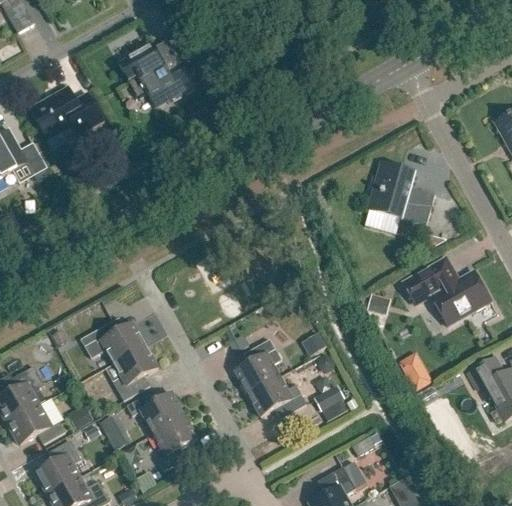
[(0,0),(0,3),(17,34),(34,24),(22,1),(11,8),(6,0),(0,0)]
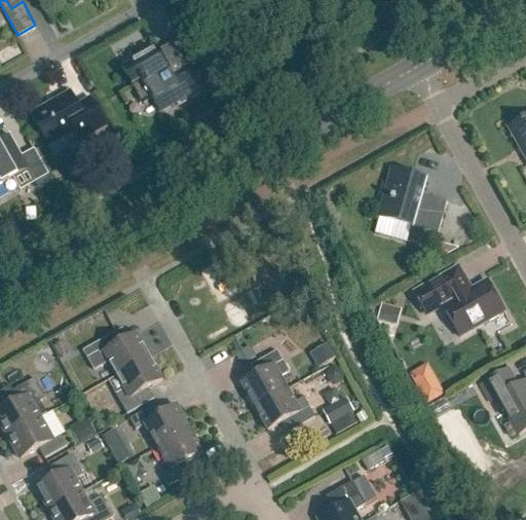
[(133,83),(142,78),(158,108),(177,98),(179,102),(201,88),(187,64),(174,72),(158,44),(122,65),(133,83)]
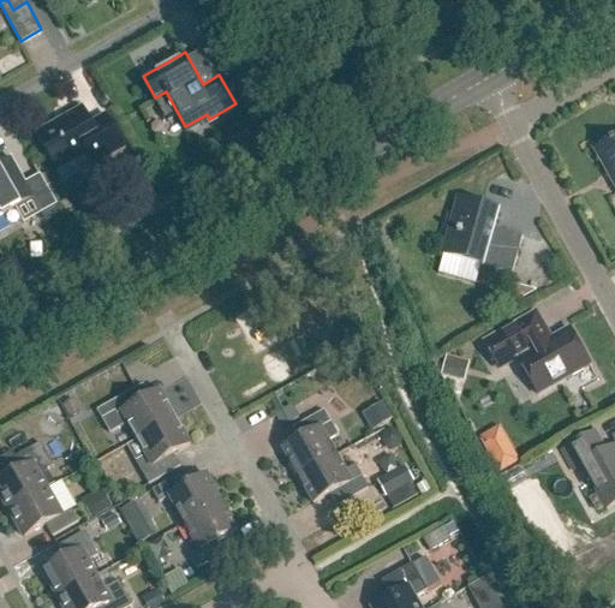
[(250,99),(269,87),(255,60),(234,71),(250,99)]
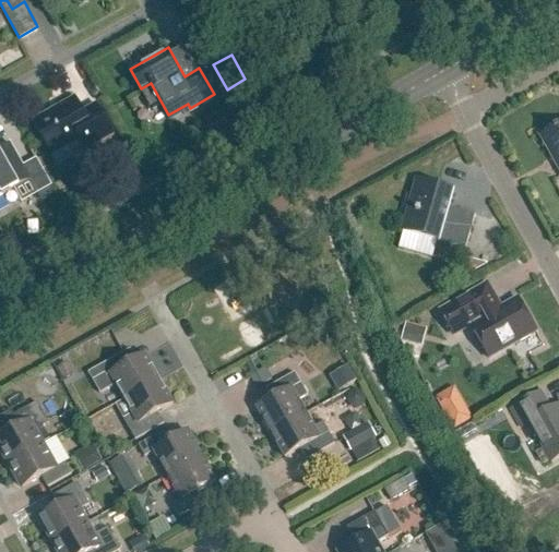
[(86,146),(114,131),(96,100),(82,108),(74,94),(33,117),(52,151),(58,162),(74,152),(69,142),(81,135),(86,146)]
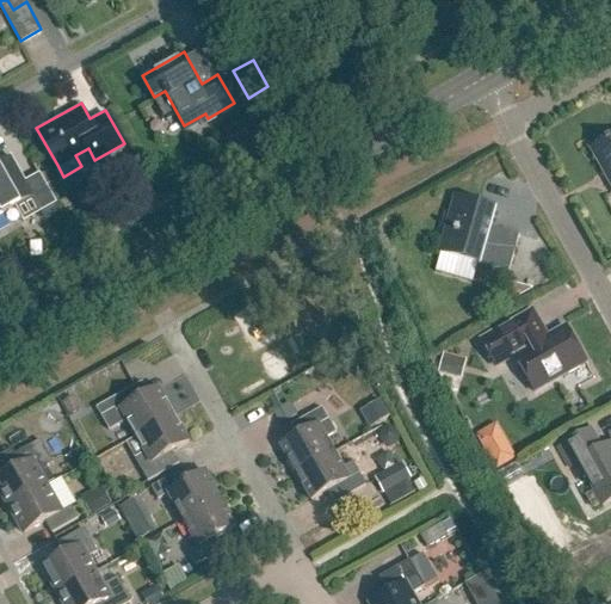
[(610,133),(591,146),(610,182),(610,133)]
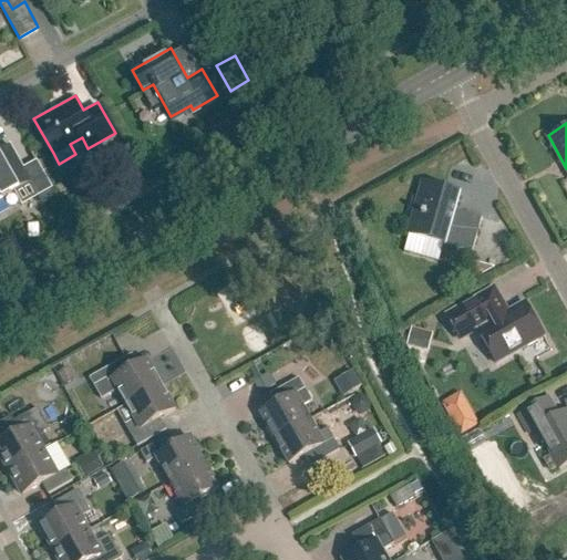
[(38,193),(52,185),(38,158),(23,166),(10,143),(0,148),(0,196),(30,179),(38,193)]
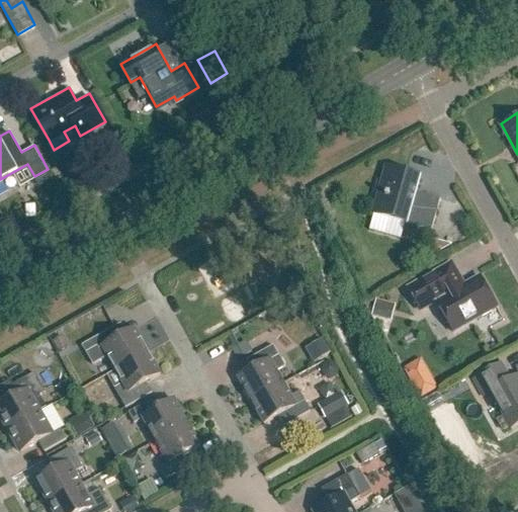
[(431,227),(440,195),(415,189),(420,173),(385,164),(381,177),(377,176),(373,189),(378,191),(372,210),(431,227)]
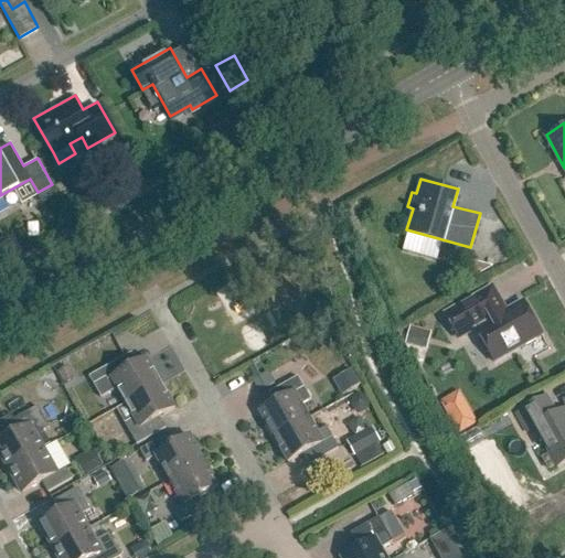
[(470,257),(465,279),(492,264),(470,257)]
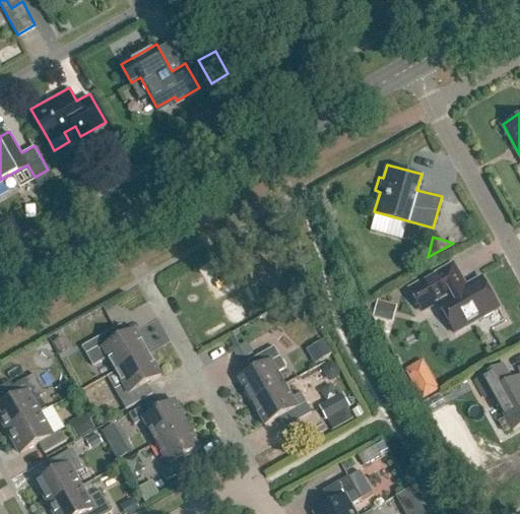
[(455,330),(499,305),(481,274),(466,283),(453,261),(409,285),(423,308),(438,300),(455,330)]
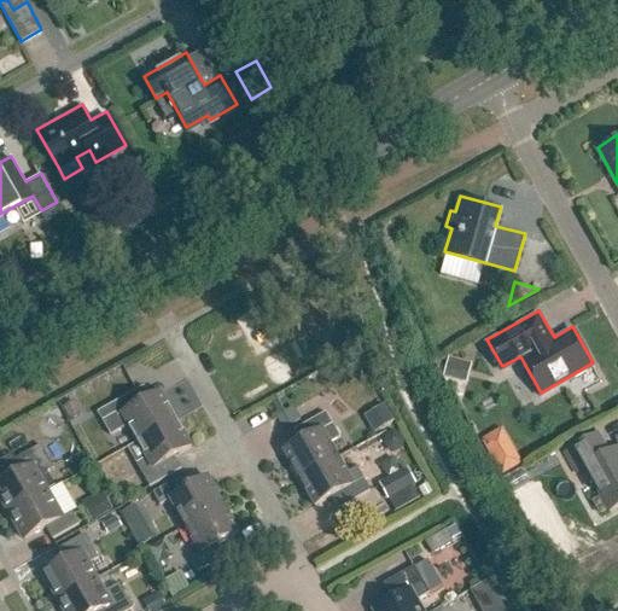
[(466,378),(471,359),(448,354),(443,373),(466,378)]
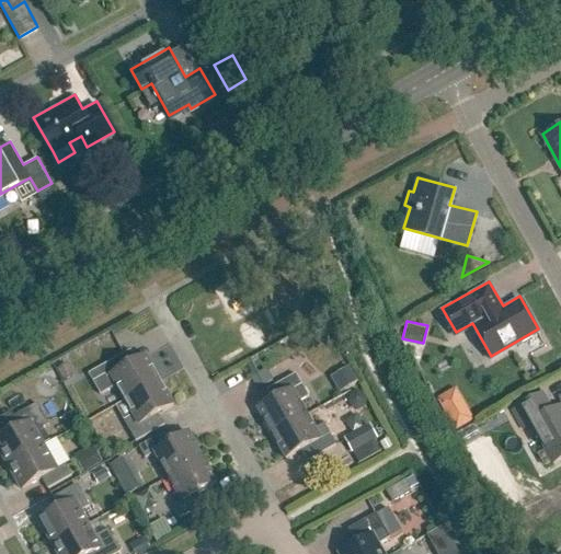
[(125,396),(159,378),(146,353),(130,361),(124,350),(89,370),(101,391),(116,382),(125,396)]
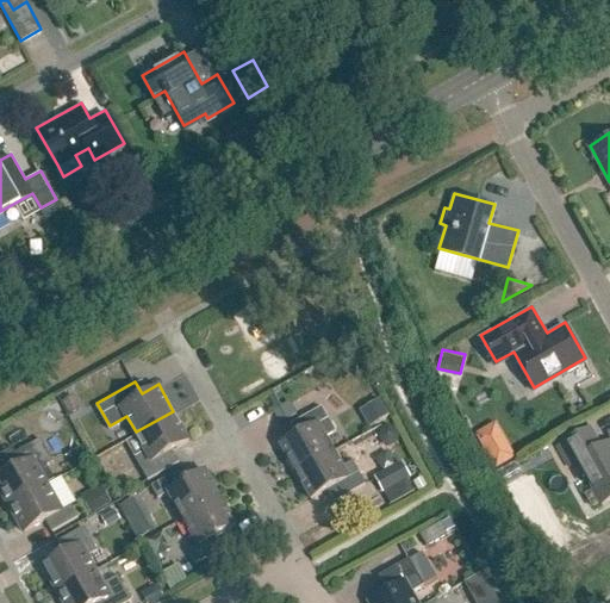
[(74,393),(63,399),(69,410),(80,404),(74,393)]
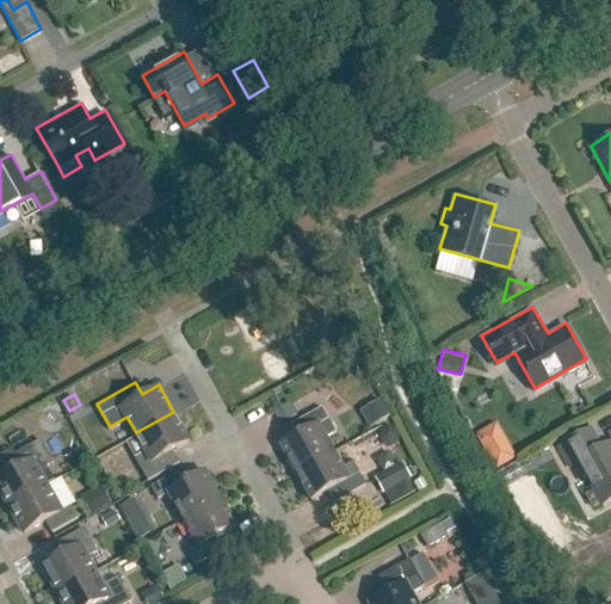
[(371,400),(381,417),(389,412),(380,395),(371,400)]
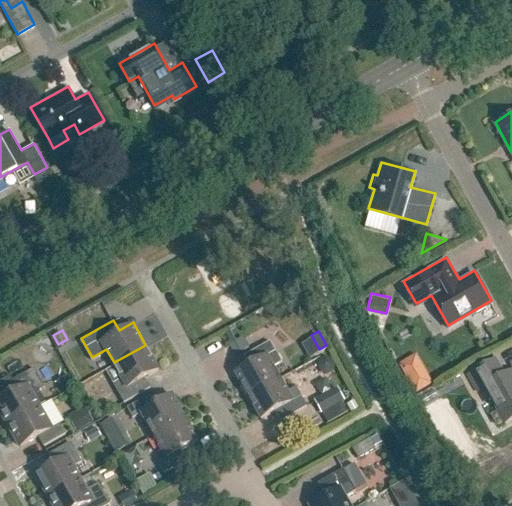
[(235,370),(248,393),(280,375),(272,362),(280,357),(270,338),(244,353),(249,363),(235,370)]
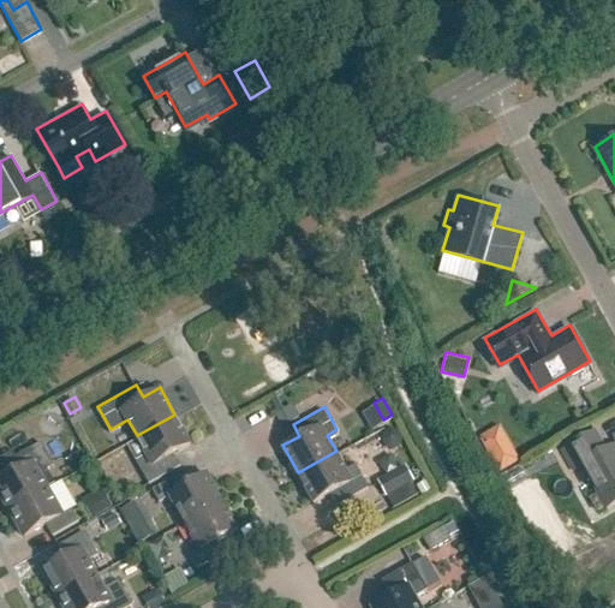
[(173,451),(190,441),(174,415),(137,435),(147,452),(136,458),(149,480),(180,463),(173,451)]
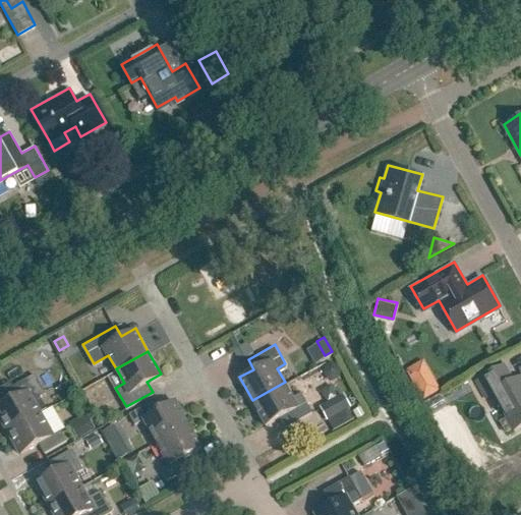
[(405,367),(422,398),(441,388),(423,357),(405,367)]
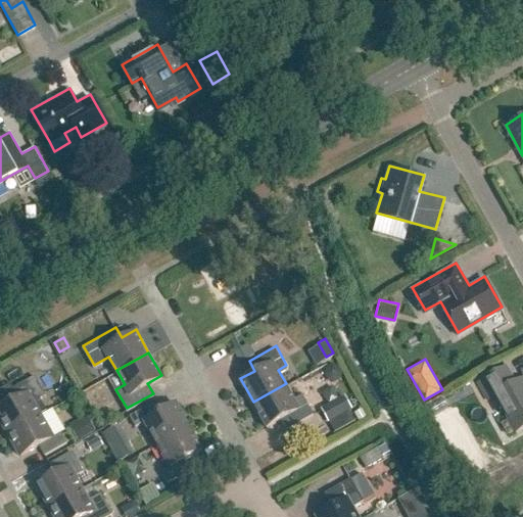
[(516,430),(522,425),(522,375),(515,380),(506,364),(477,379),(487,396),(495,392),(516,430)]
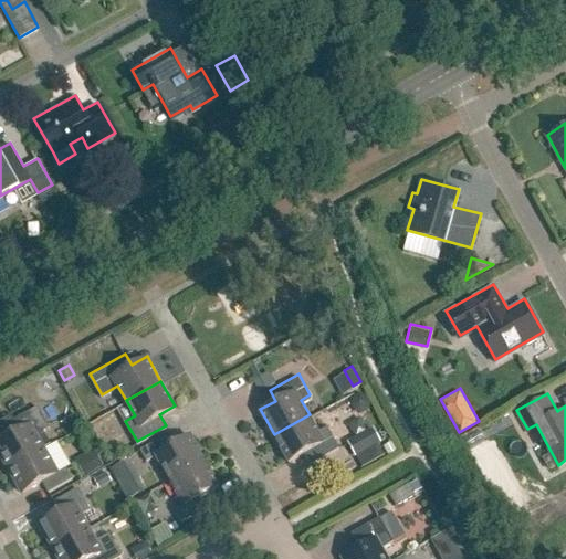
[(0,438),(0,450),(9,465),(43,446),(35,432),(49,424),(43,414),(38,403),(13,417),(20,428),(0,438)]
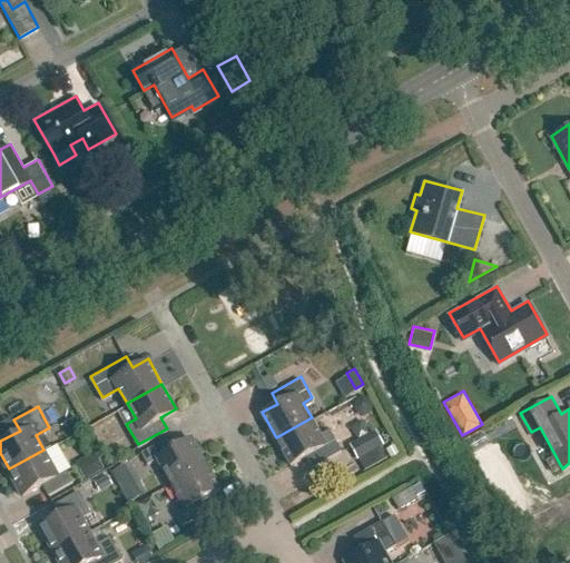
[(70,433),(84,425),(76,413),(62,421),(70,433)]
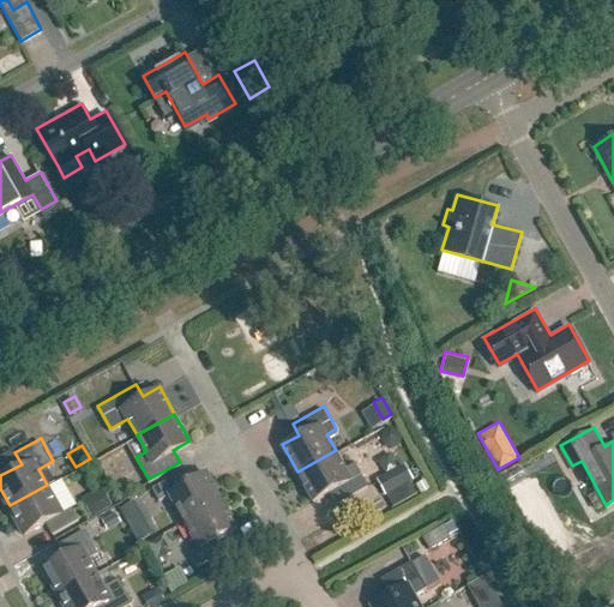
[(344,467),(336,450),(298,472),(313,499),(330,490),(336,502),(367,484),(355,461),(344,467)]
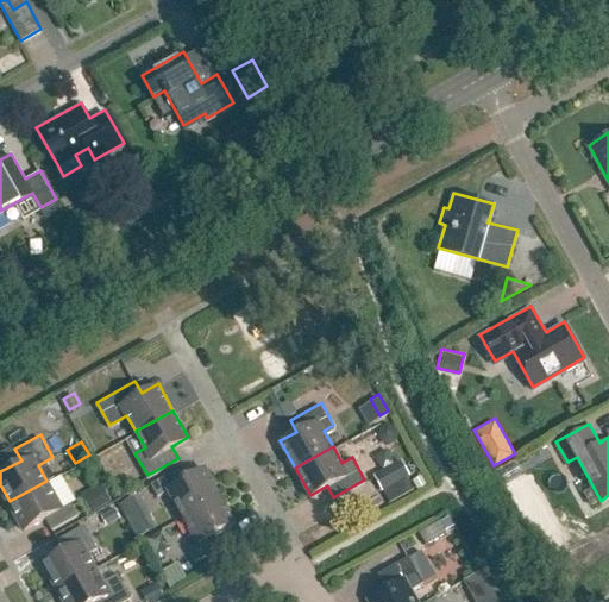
[(375,472),(384,489),(410,475),(401,458),(375,472)]
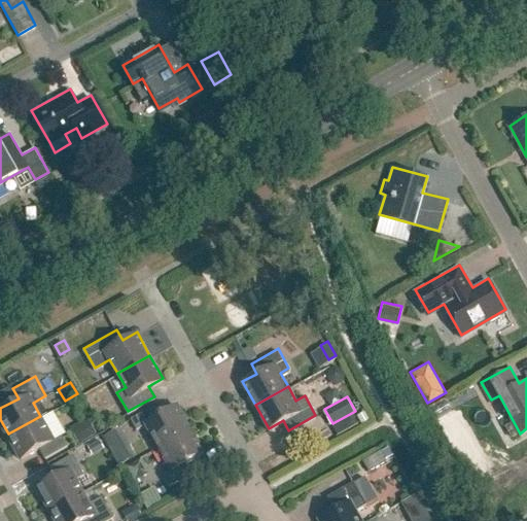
[(145,422),(157,445),(190,427),(177,404),(163,412),(157,402),(131,417),(136,427),(145,422)]
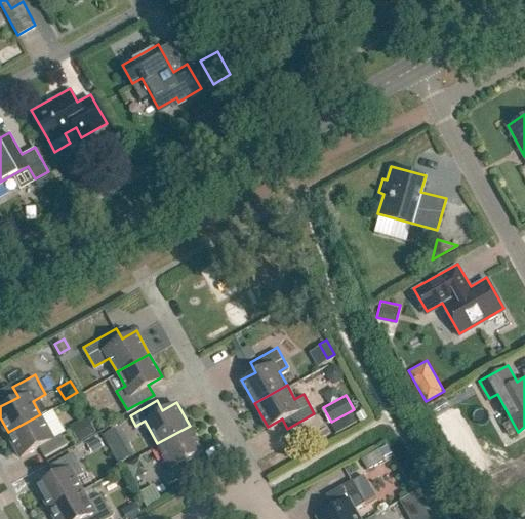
[(360,421),(368,415),(364,406),(355,411),(360,421)]
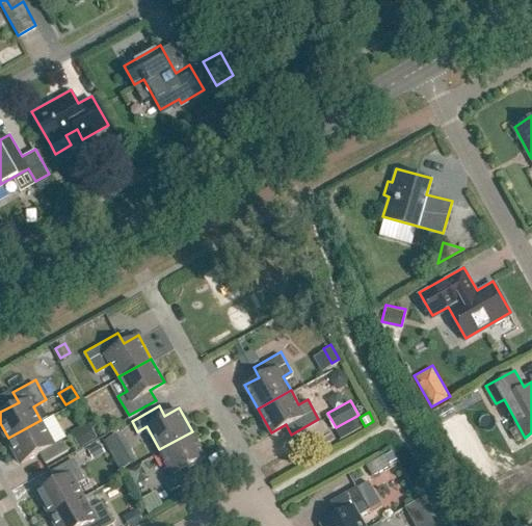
[(79,445),(97,436),(87,419),(70,429),(79,445)]
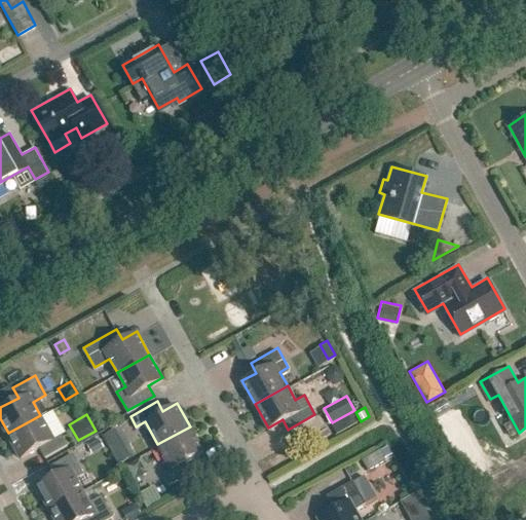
[(52,437),(40,415),(8,433),(21,455),(39,445),(44,455),(67,443),(61,432),(52,437)]
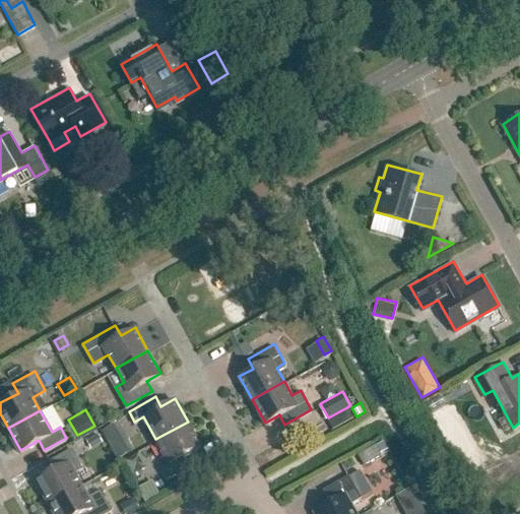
[(182,454),(200,444),(188,422),(155,439),(169,462),(159,466),(166,477),(188,465),(182,454)]
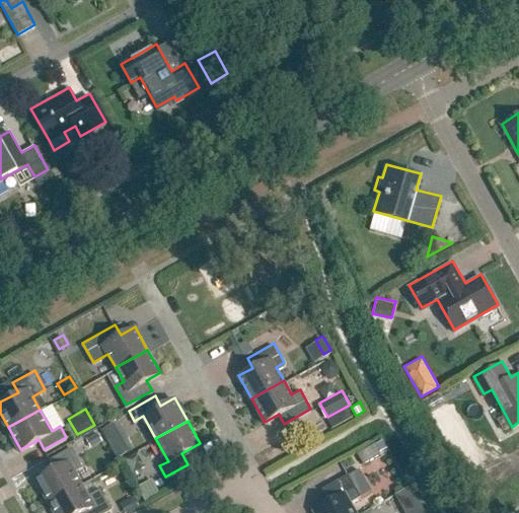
[(120,430),(108,437),(118,454),(130,448),(120,430)]
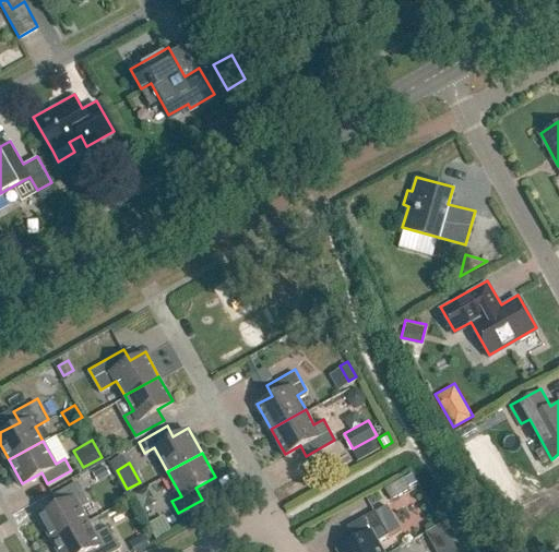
[(403,475),(384,486),(391,496),(409,486),(403,475)]
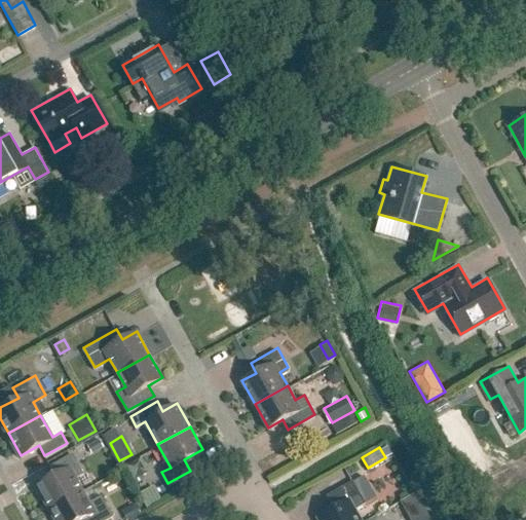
[(37,484),(49,507),(81,489),(75,477),(83,472),(72,451),(49,463),(55,474),(37,484)]
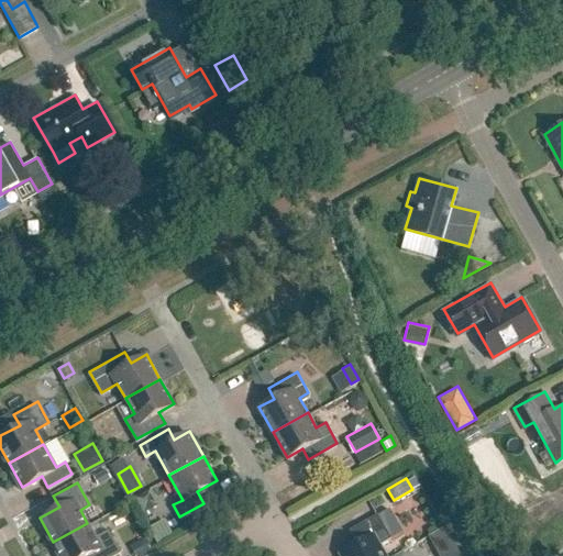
[(340,551),(342,555),(387,555),(379,543),(392,536),(377,512),(350,527),(357,541),(340,551)]
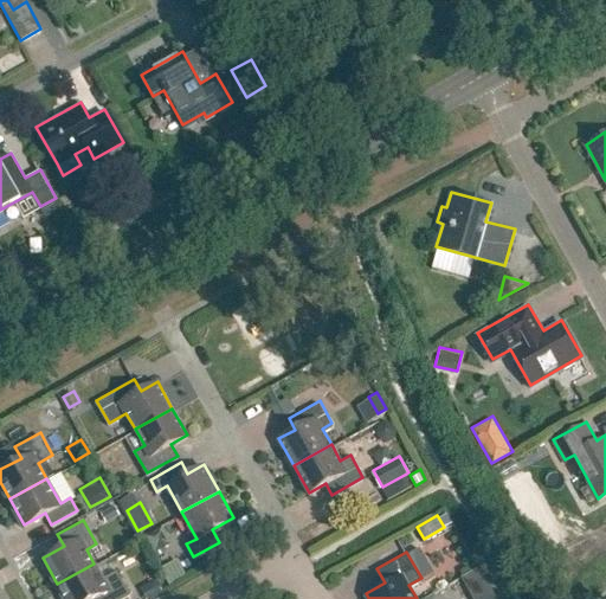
[(94,564),(57,584),(65,598),(90,598),(97,596),(100,598),(117,598),(130,592),(116,568),(102,577),(94,564)]
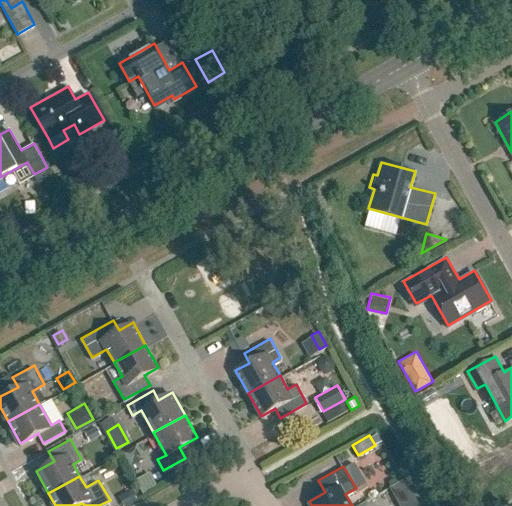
[(125,505),(126,505),(138,499),(131,487),(119,494),(125,505)]
